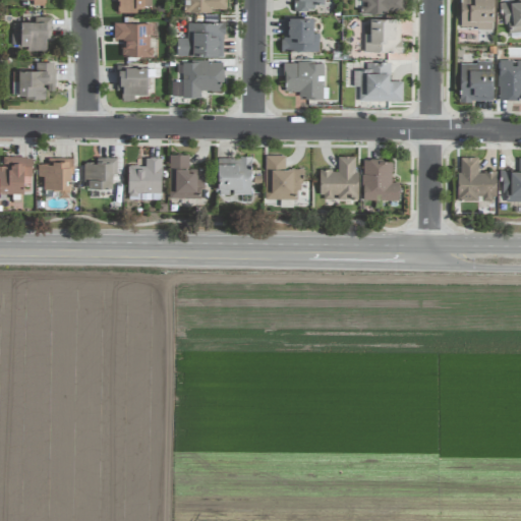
[(117,12),(143,11),(142,0),(112,0),(113,0),(117,0),(117,12)]
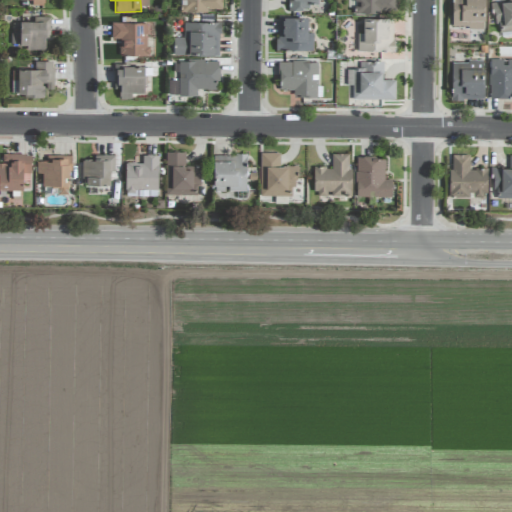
[(181,0),(182,12),(222,11),(221,0),(181,0)]
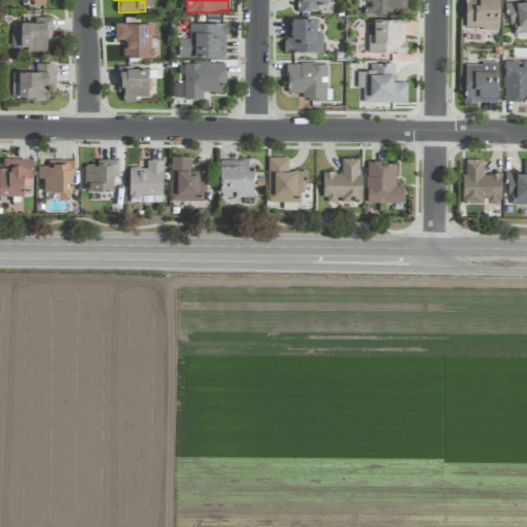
[(295,0),(296,9),(324,9),(324,0),(295,0)]
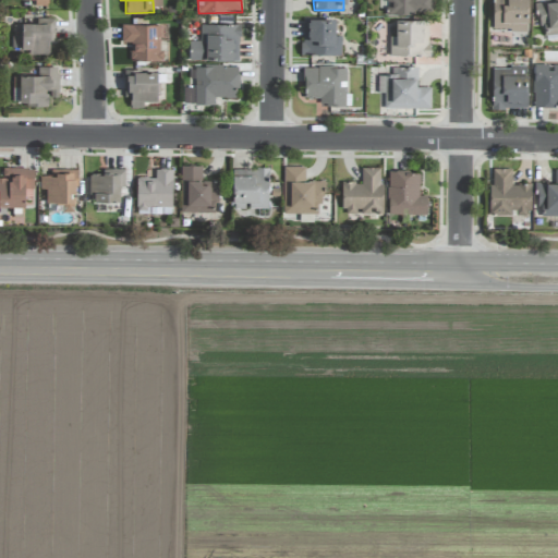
[(386,0),(386,3),(387,3),(387,14),(432,14),(431,0),(386,0)]
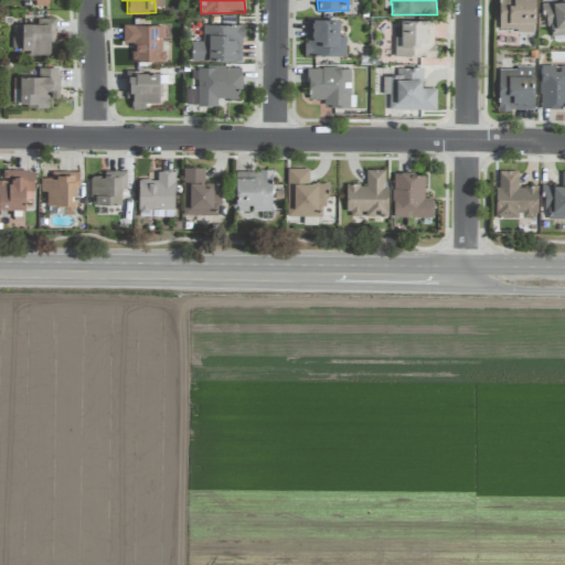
[(498,0),(499,31),(535,30),(534,0),(498,0)]
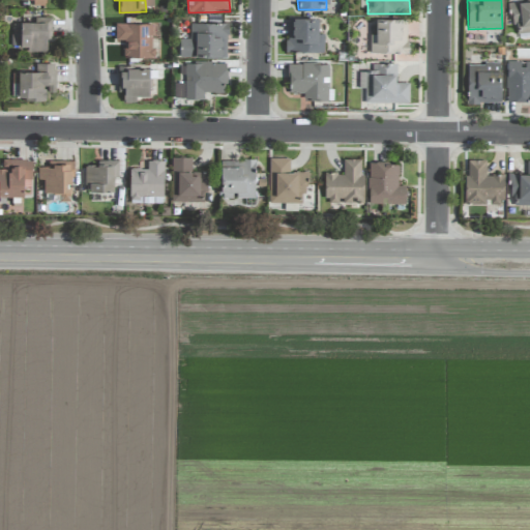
[(529,32),(529,0),(526,0),(526,1),(510,3),(514,35),(529,32)]
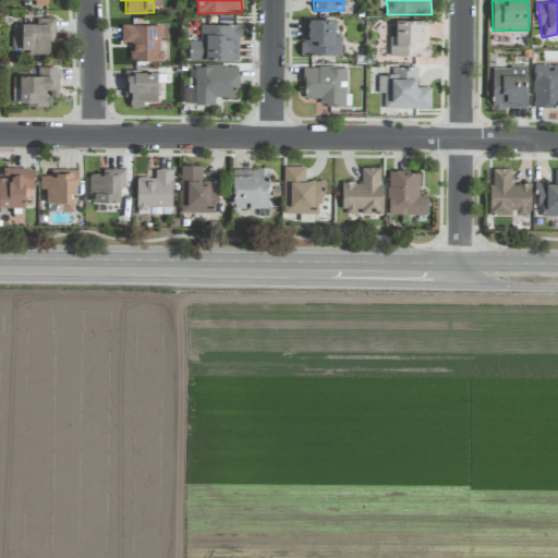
[(341,55),(341,36),(336,36),(335,20),(302,20),(302,56),(341,55)]
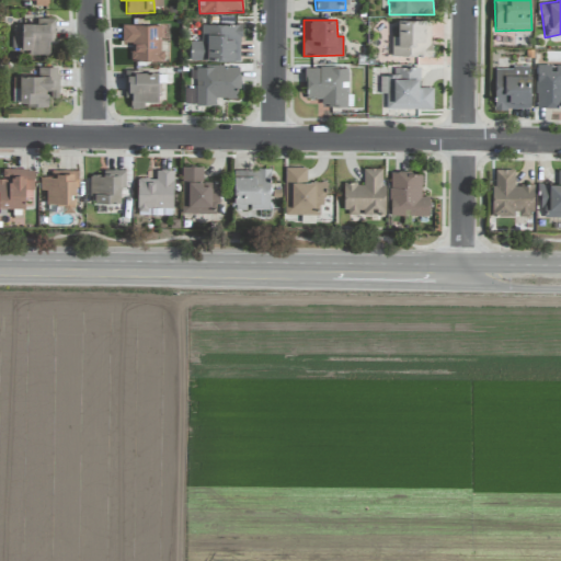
[(391,56),(432,57),(432,39),(425,39),(426,21),(398,21),(398,37),(391,37),(391,56)]
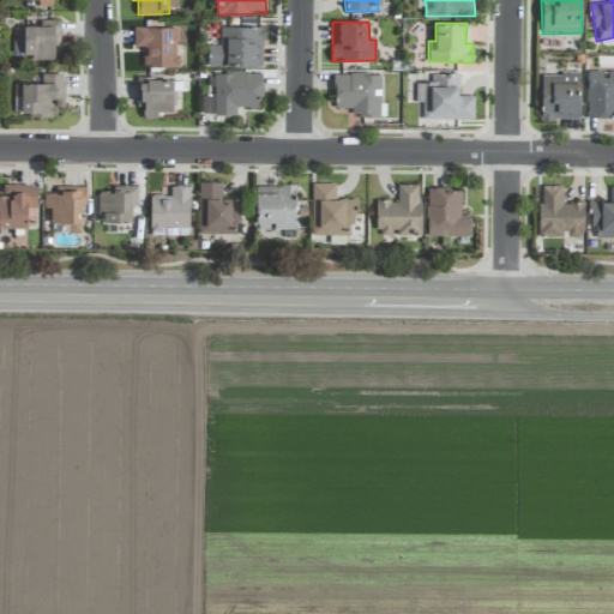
[(23,59),(54,59),(54,43),(60,43),(59,25),(22,26),(23,59)]
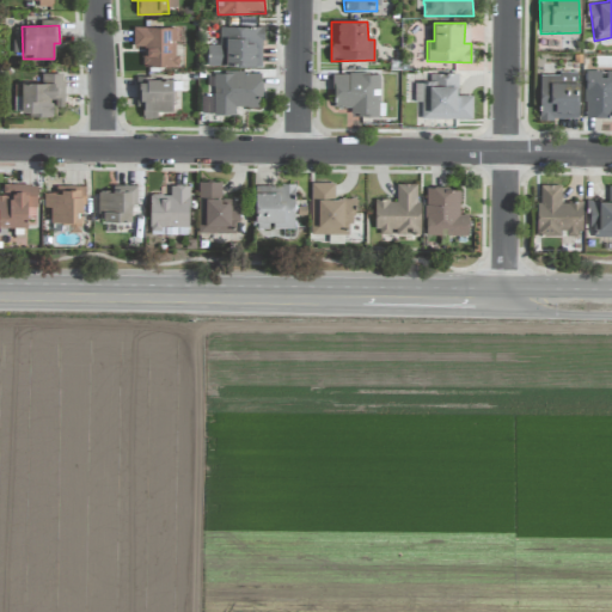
[(207,66),(256,67),(257,44),(263,46),(264,28),(220,26),(219,46),(208,46),(207,66)]
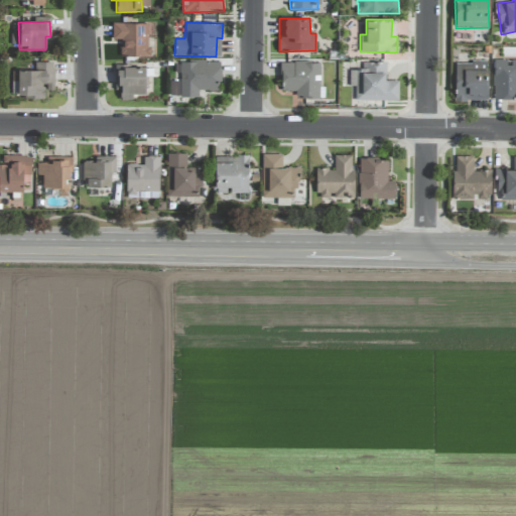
[(112,41),(120,42),(120,56),(148,56),(148,24),(112,23),(112,41)]
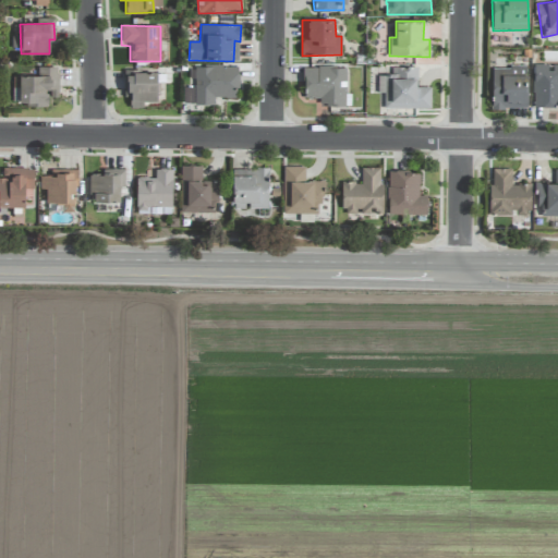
[(557,64),(534,64),(534,106),(557,106),(557,64)]
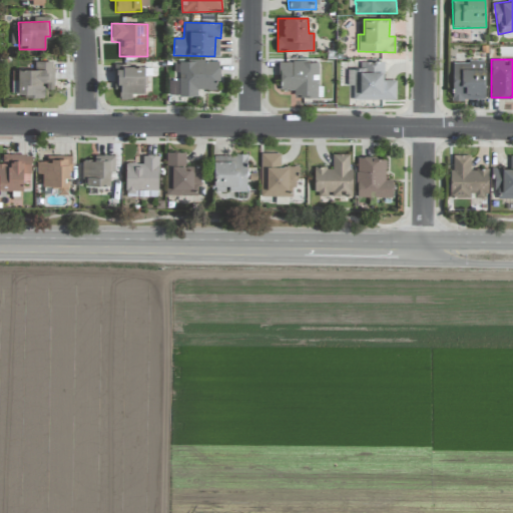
[(179,60),(178,96),(196,96),(196,90),(218,90),(218,61),(179,60)]
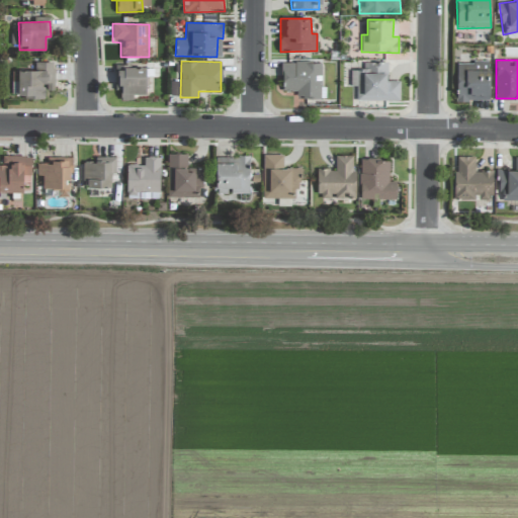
[(45,98),(45,90),(54,90),(55,63),(35,62),(34,71),(12,70),(12,81),(18,81),(17,97),(45,98)]
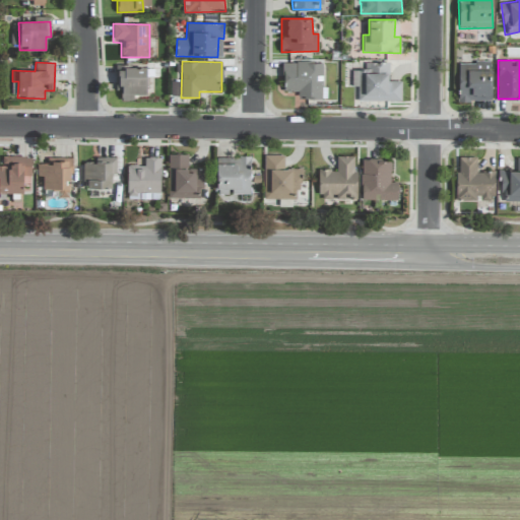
[(321,100),(322,63),(283,62),(282,91),(299,91),(299,99),(321,100)]
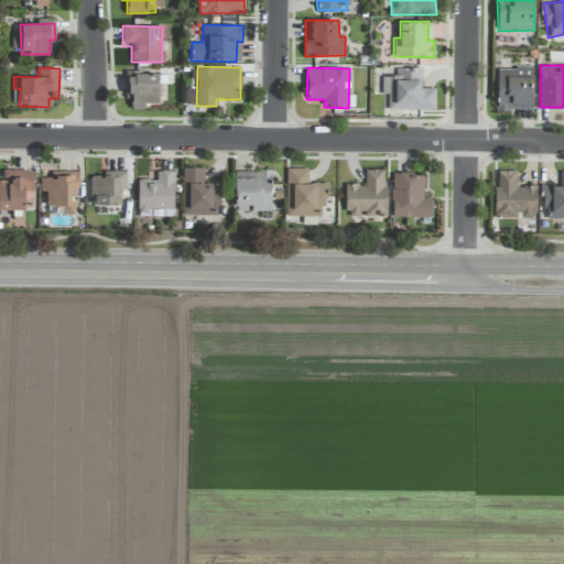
[(532,110),(533,68),(498,67),(497,110),(532,110)]
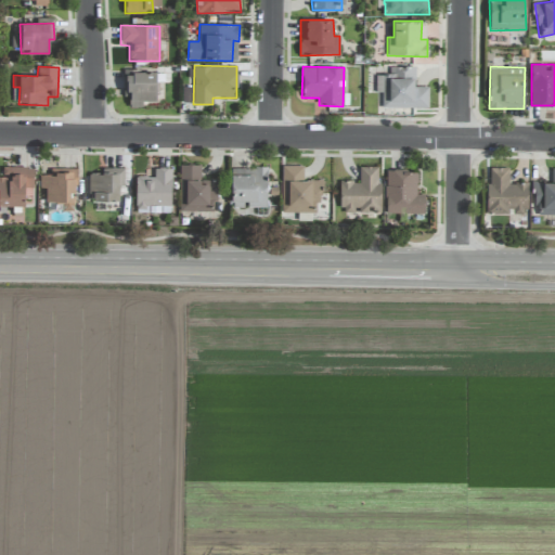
[(428,108),(428,87),(414,87),(415,68),(390,67),(389,76),(376,75),(376,92),(383,92),(382,107),(428,108)]
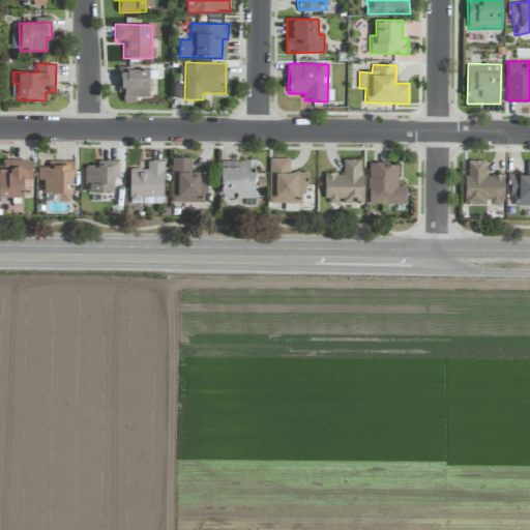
[(149,67),(118,67),(118,92),(123,92),(123,102),(136,102),(136,97),(149,96),(149,67)]
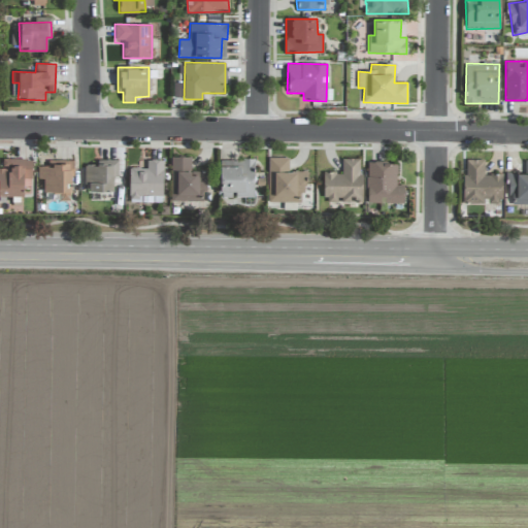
[(170,200),(205,201),(206,171),(191,171),(191,157),(171,157),(170,200)]
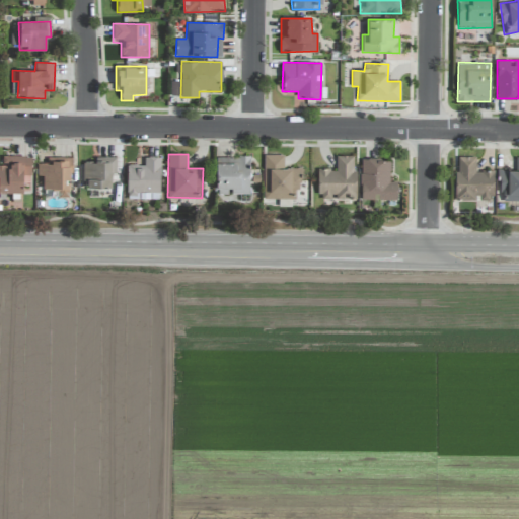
[(263,198),(299,199),(299,168),(284,168),(284,155),(264,155),(263,198)]
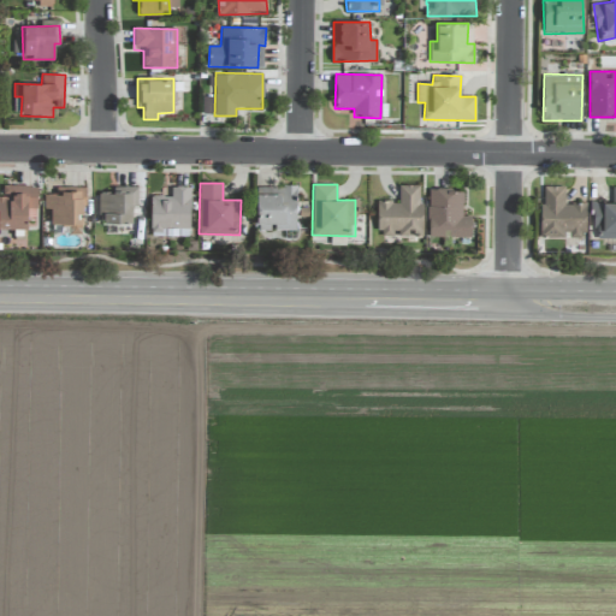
[(36,185),(3,185),(3,196),(0,195),(0,229),(28,230),(28,217),(37,217),(36,185)]
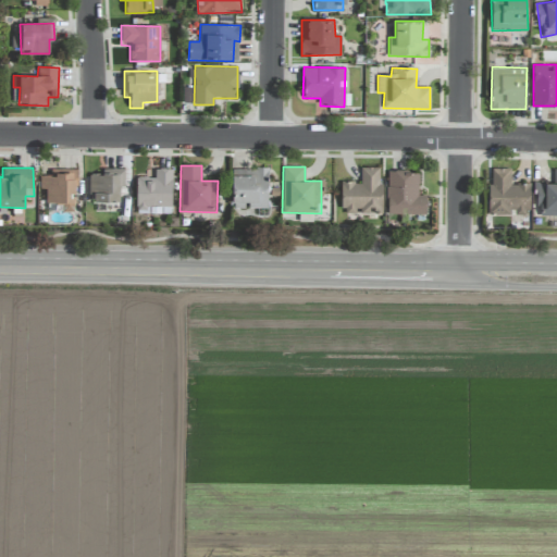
[(342,182),(342,213),(358,213),(358,212),(381,212),(381,168),(360,168),(361,182),(342,182)]
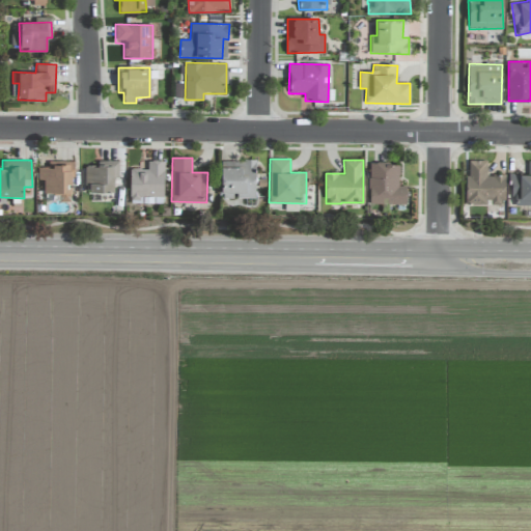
[(504,175),(486,175),(487,161),(468,160),(467,204),(488,204),(488,205),(504,205),(504,175)]
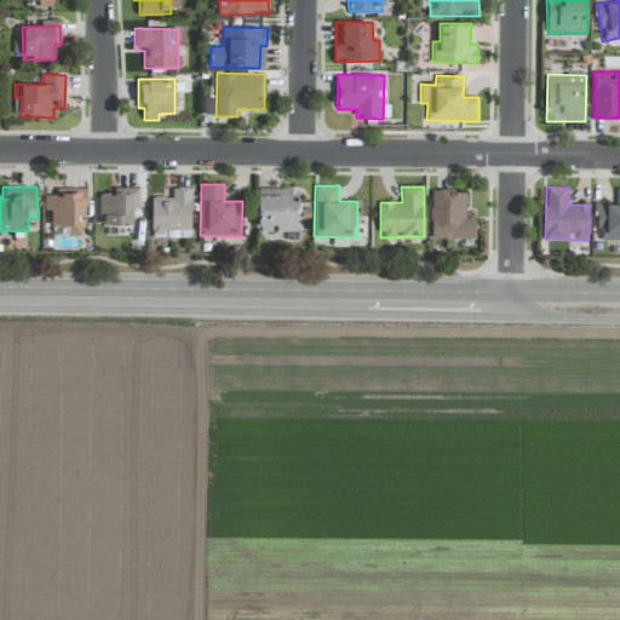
[(99,194),(98,216),(108,216),(108,224),(132,224),(132,188),(114,188),(114,194),(99,194)]
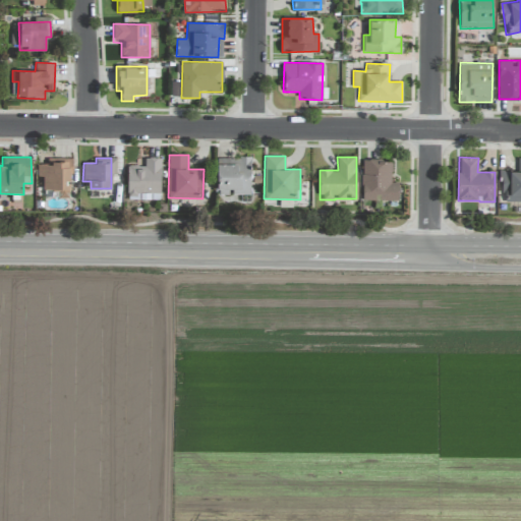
[(160,199),(161,158),(145,158),(145,166),(127,166),(126,199),(160,199)]
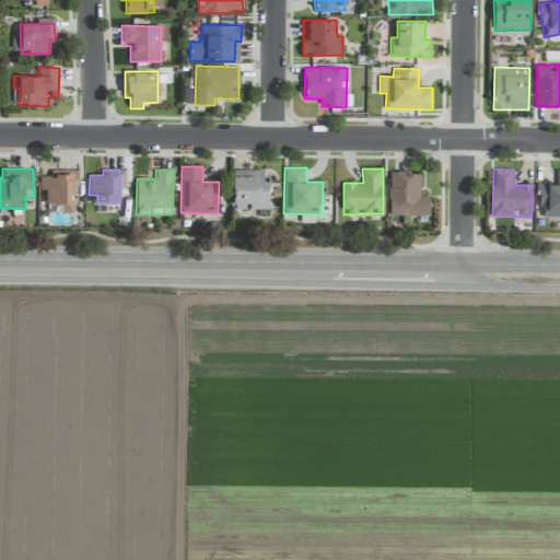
[(233,170),(233,210),(247,210),(247,209),(269,209),(269,170),(233,170)]
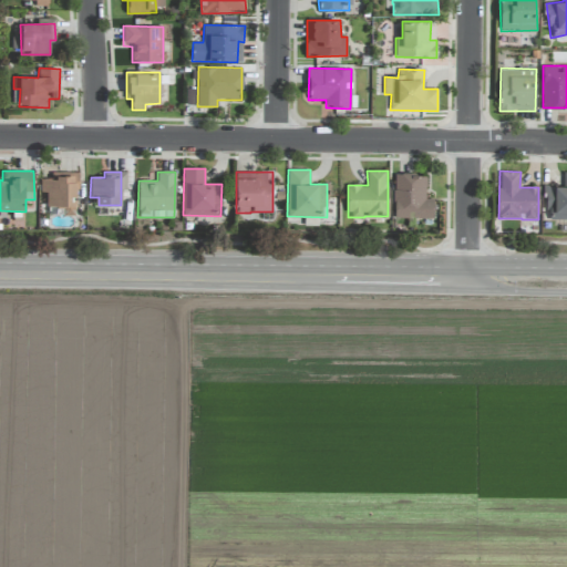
[(566,172),(565,173),(565,186),(546,186),(546,219),(566,219),(566,172)]
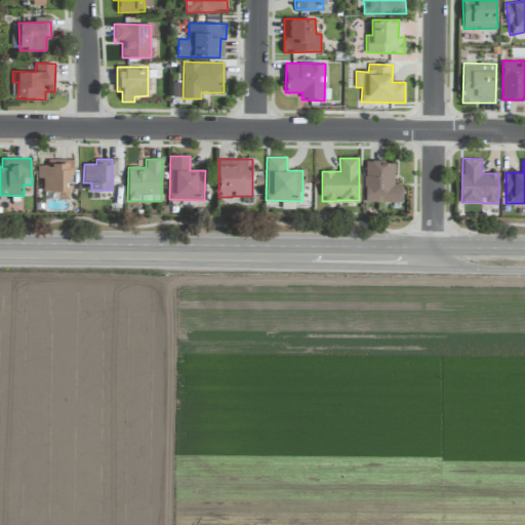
[(37,165),(38,178),(43,178),(43,193),(58,193),(58,200),(71,199),(71,160),(48,160),(48,165),(37,165)]
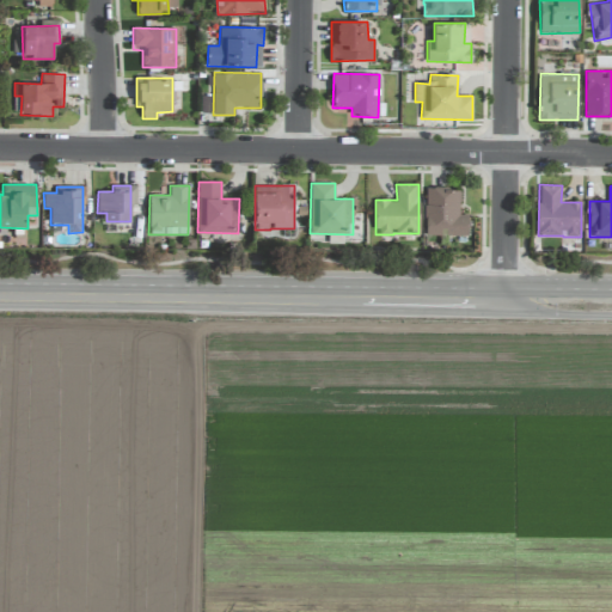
[(460,214),(459,189),(424,189),(426,236),(469,236),(467,214),(460,214)]
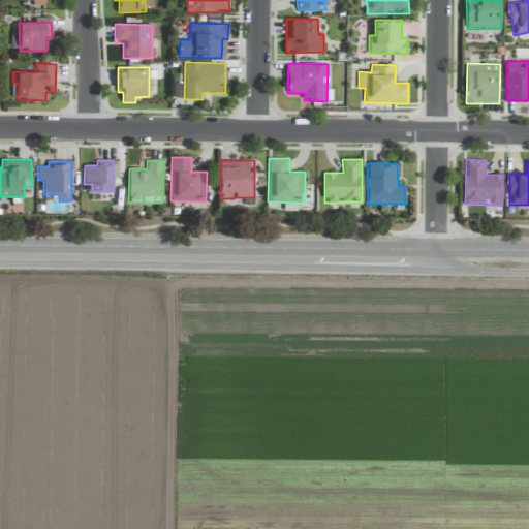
All buildings are outlined.
